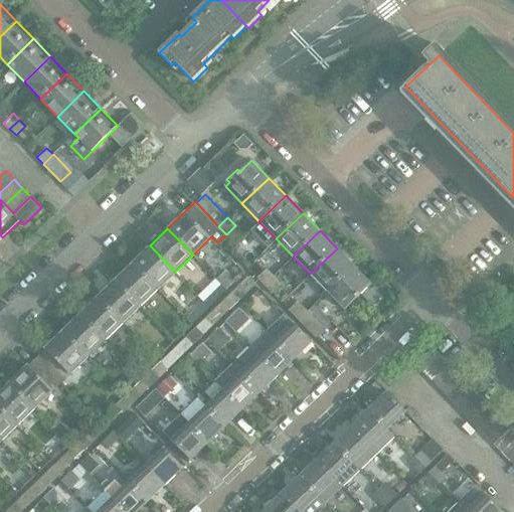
[(175,272),(150,245),(132,263),(158,289),(175,272)]
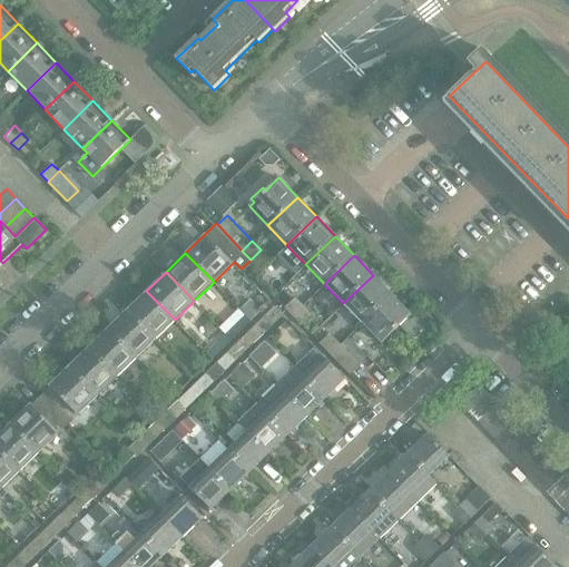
[(362,323),(391,294),(373,275),(343,303),(362,323)]
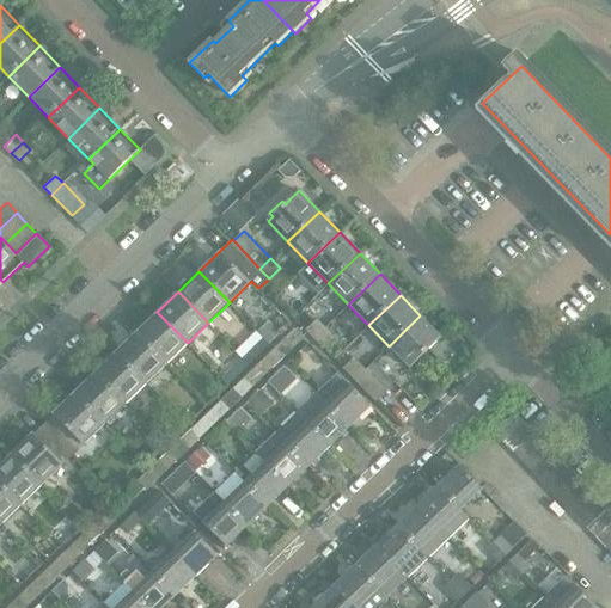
[(188,343),(157,312),(136,332),(166,363),(188,343)]
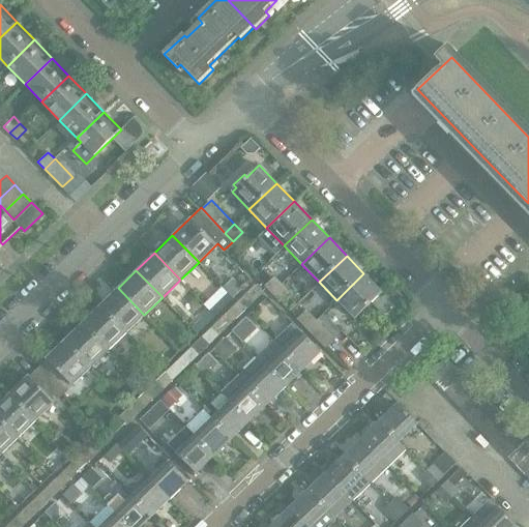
[(369,303),(381,292),(363,273),(336,300),(354,318),(358,314),(360,317),(372,306),(369,303)]
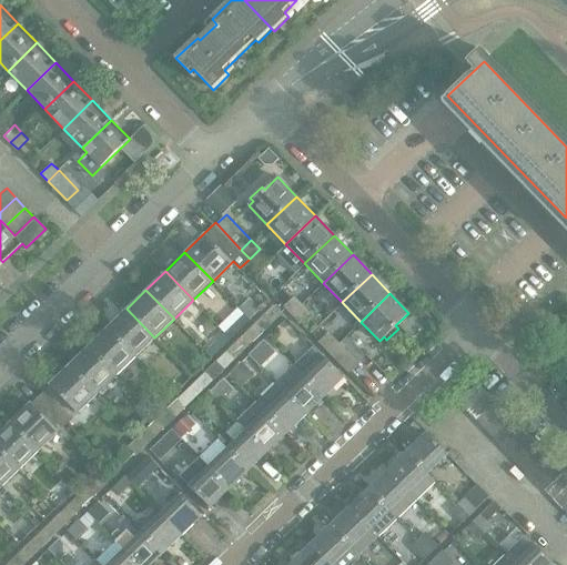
[(292,313),(303,302),(295,294),(284,304),(292,313)]
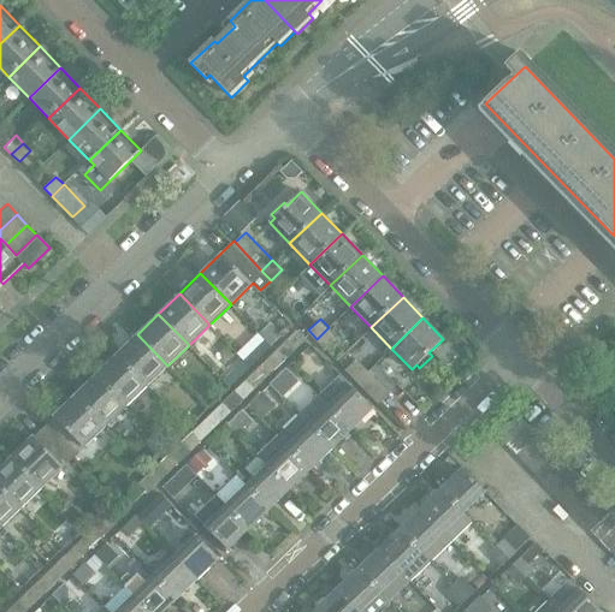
[(325,348),(337,337),(329,327),(317,339),(325,348)]
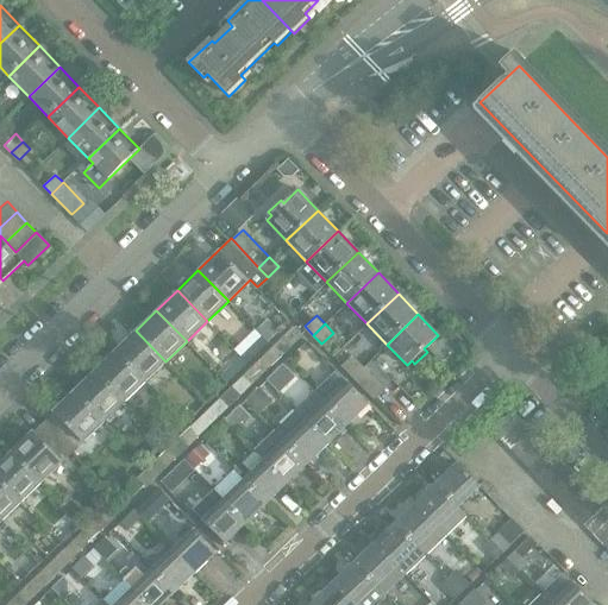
[(292,345),(302,335),(293,326),(283,335),(292,345)]
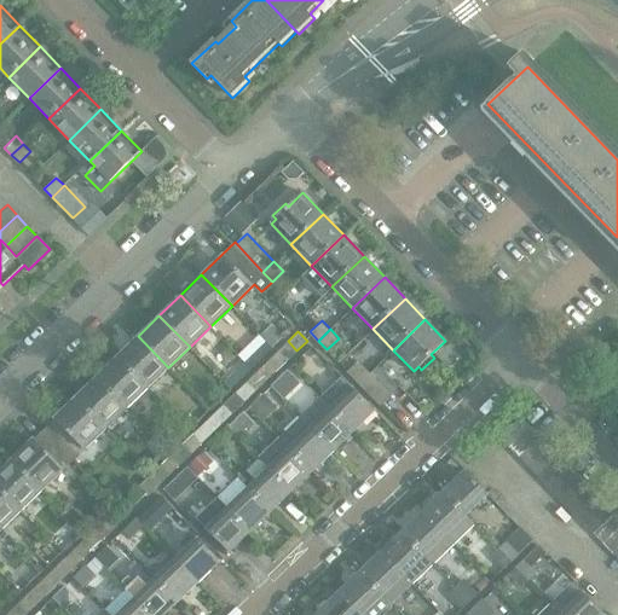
[(168,367),(138,336),(116,357),(148,388),(168,367)]
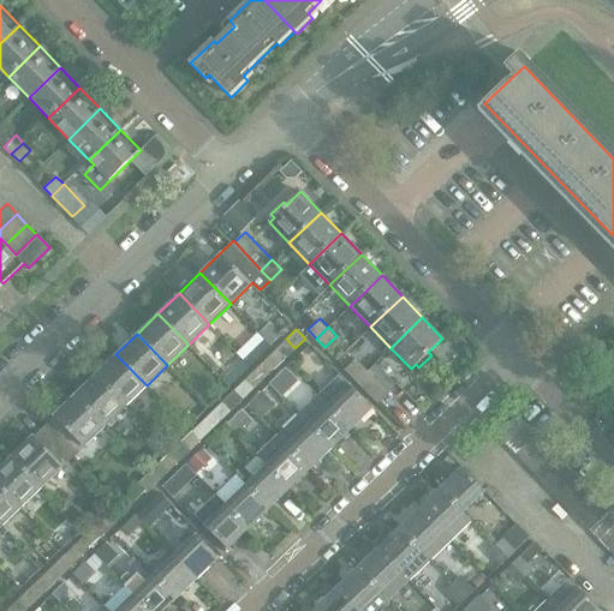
[(284,358),(294,348),(286,339),(275,349),(284,358)]
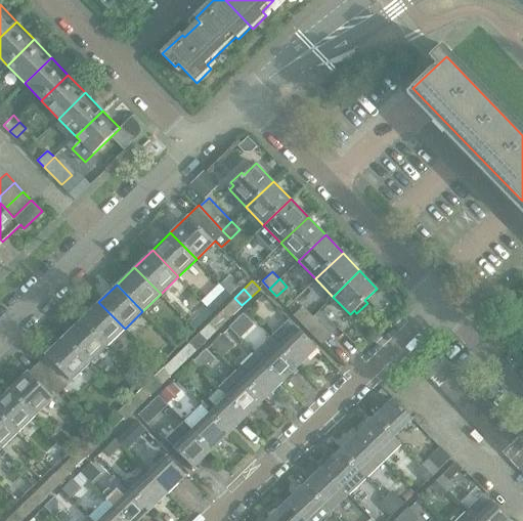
[(304,324),(314,314),(325,303),(327,303),(321,297),(309,309),(304,304),(294,313),(304,324)]
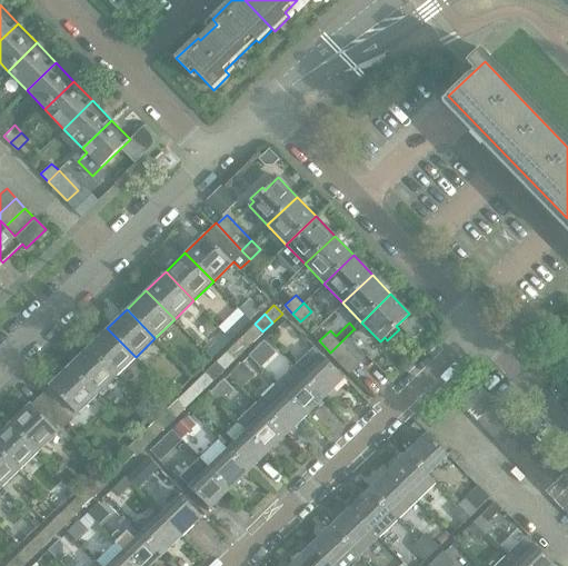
[(252,341),(262,331),(255,324),(245,333),(252,341)]
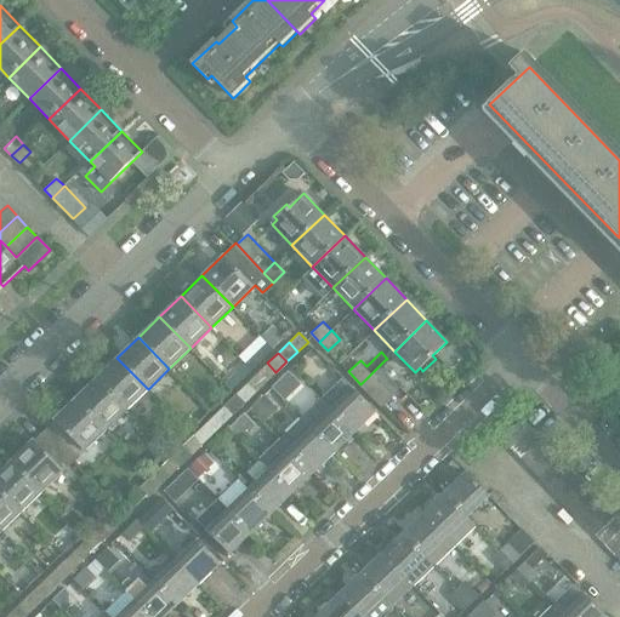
[(148,389),(117,358),(96,377),(128,410),(148,389)]
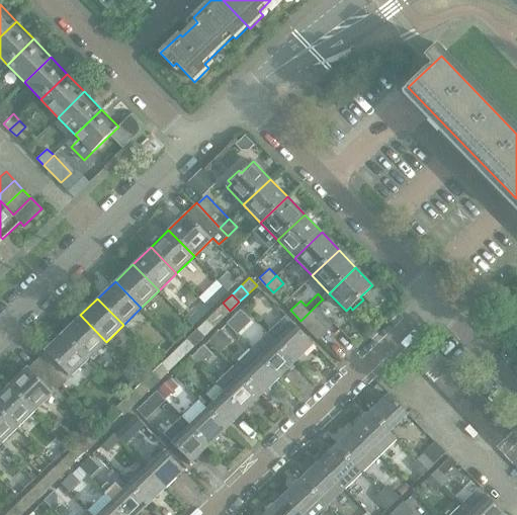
[(222,319),(230,311),(223,303),(213,312),(222,319)]
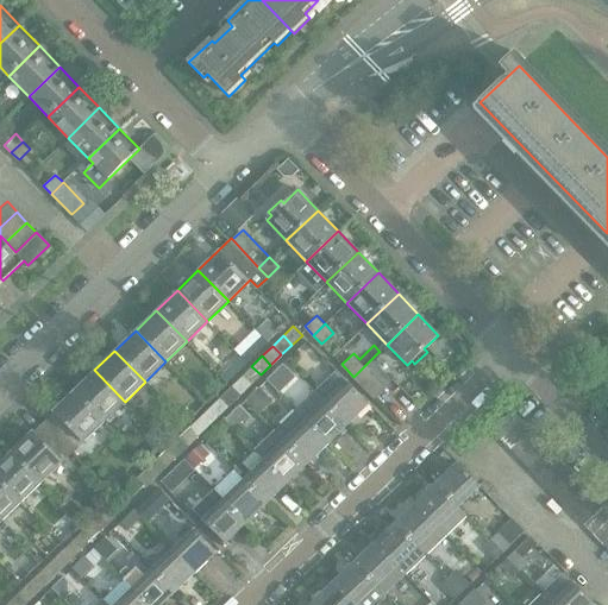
[(386,388),(377,378),(365,365),(353,377),(375,398),(386,388)]
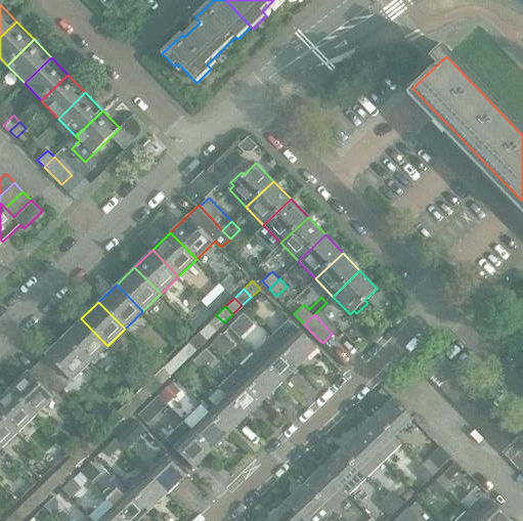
[(215,332),(224,322),(216,315),(207,323),(215,332)]
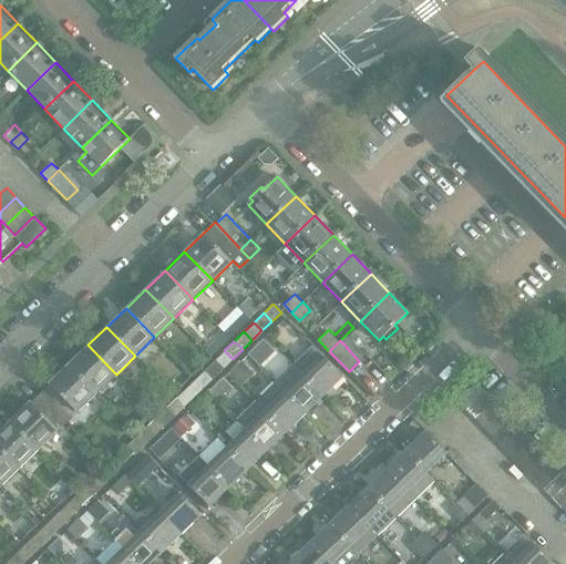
[(342,376),(321,354),(311,344),(292,362),(302,372),(323,395),(342,376)]
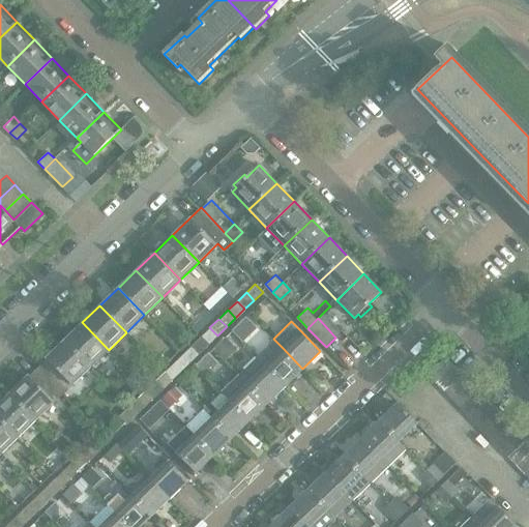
[(109,350),(82,322),(64,340),(90,368),(109,350)]
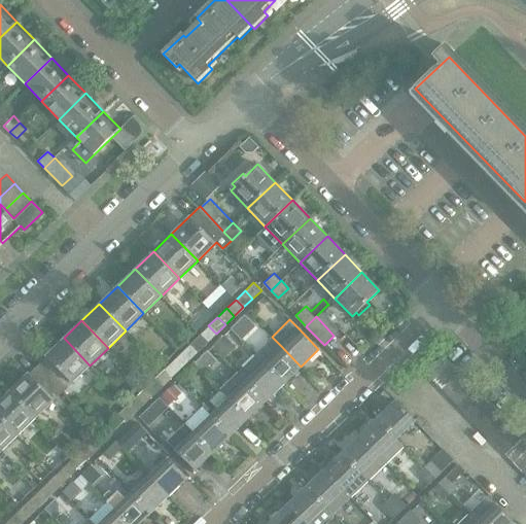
[(207,342),(216,334),(208,325),(200,335),(207,342)]
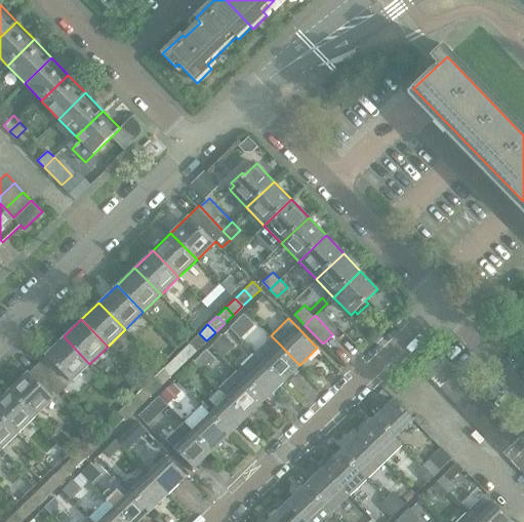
[(197,350),(206,340),(199,333),(190,342),(197,350)]
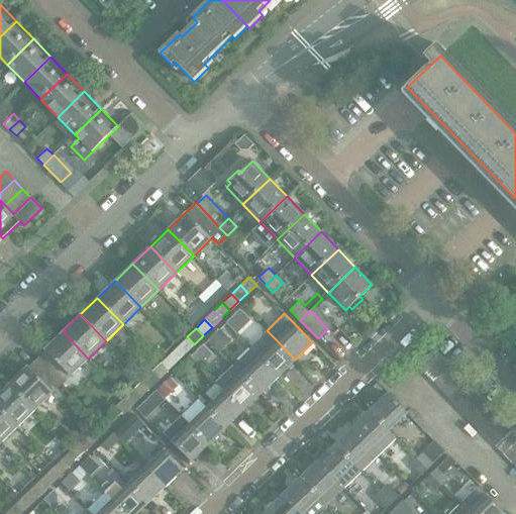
[(295,360),(276,339),(267,330),(249,347),(259,356),(278,376),(295,360)]
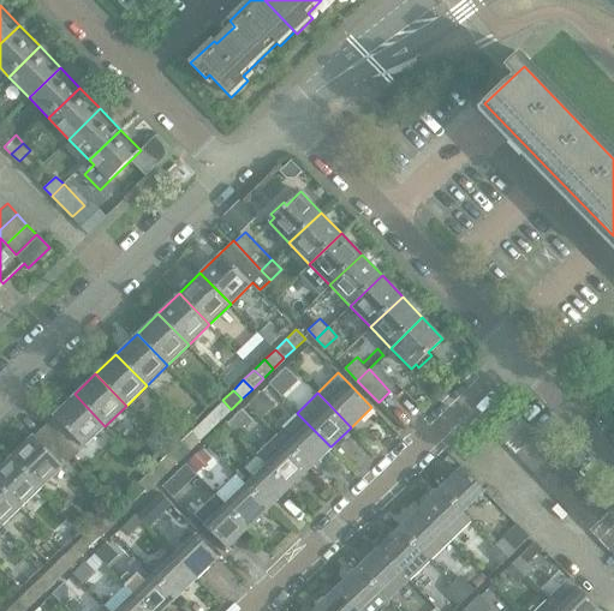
[(105,426),(75,394),(53,414),(55,417),(45,426),(72,455),(83,445),(84,447),(105,426)]
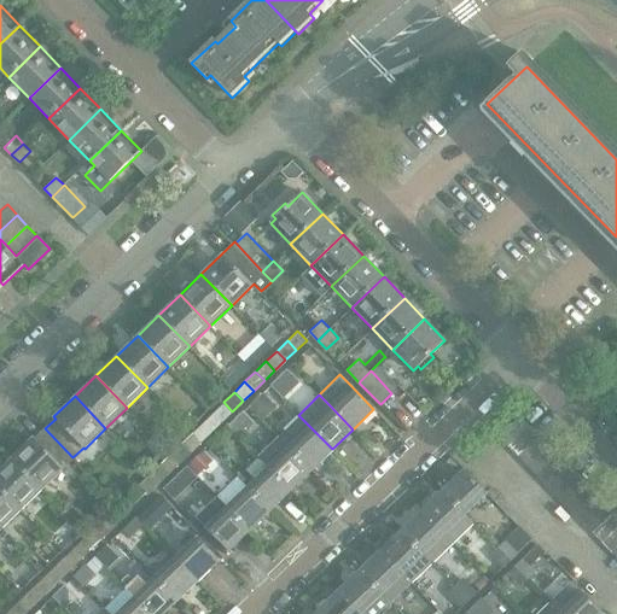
[(221,421),(232,411),(223,402),(213,413),(221,421)]
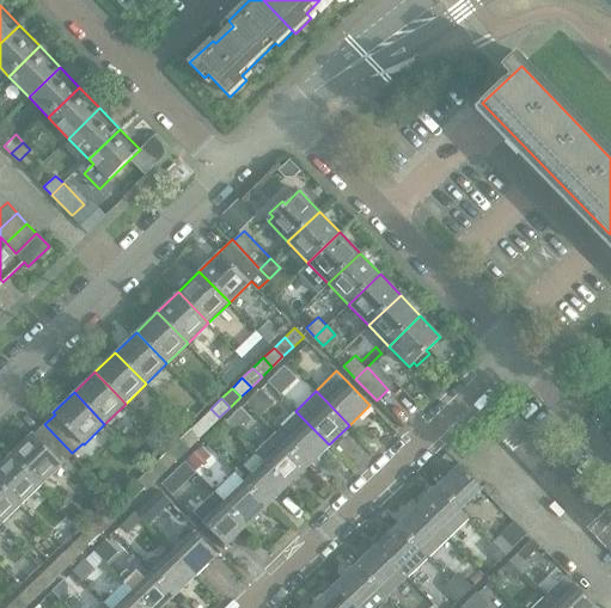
[(209,428),(219,417),(211,409),(200,418),(209,428)]
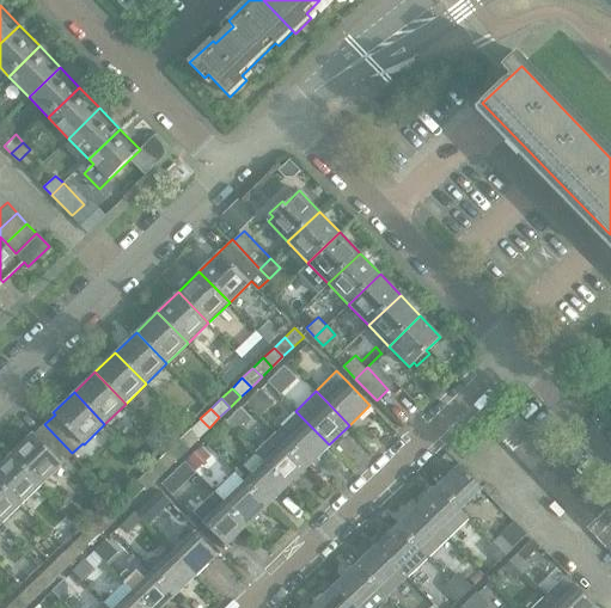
[(329,444),(306,422),(295,411),(275,430),(285,442),(309,465),(329,444)]
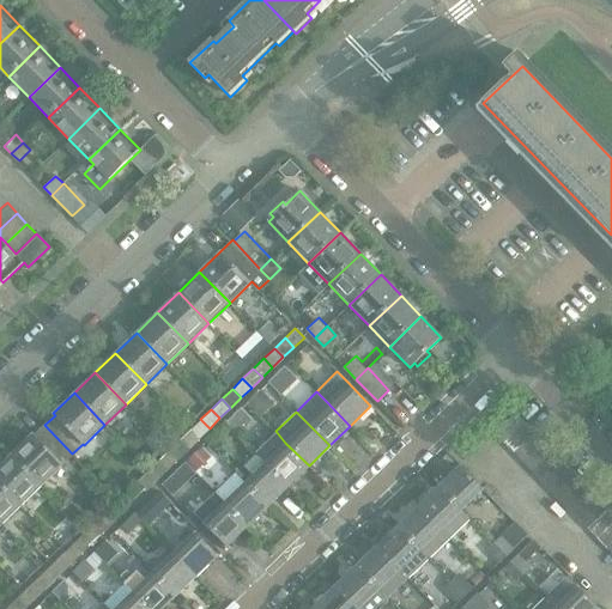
[(503,442),(525,421),(515,412),(495,432),(503,442)]
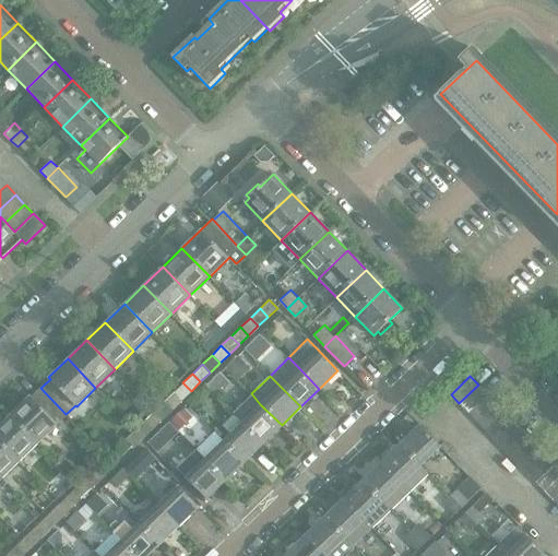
[(181,400),(191,391),(182,382),(174,392),(181,400)]
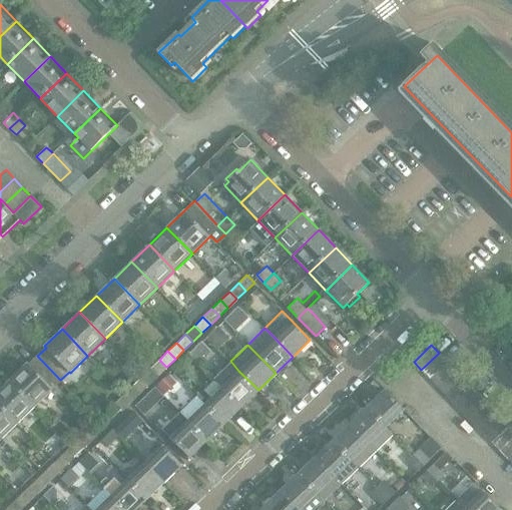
[(429,378),(446,361),(439,353),(421,370),(429,378)]
